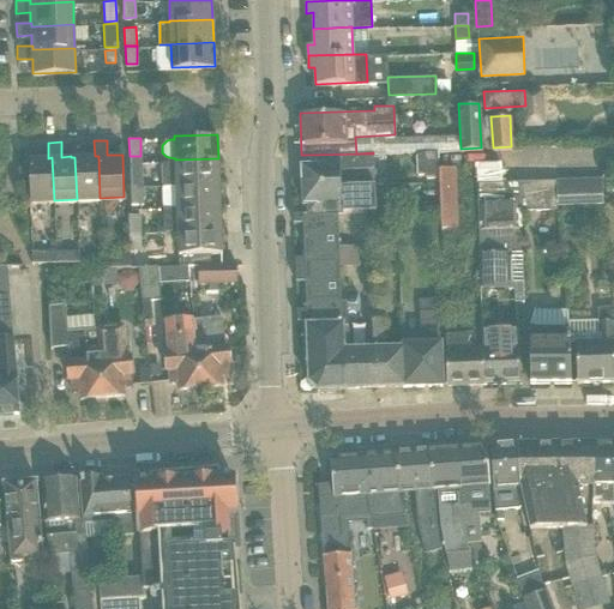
[(95,156),(84,156),(84,142),(71,142),(71,156),(71,157),(74,157),(77,199),(100,198),(98,156),(95,156)]
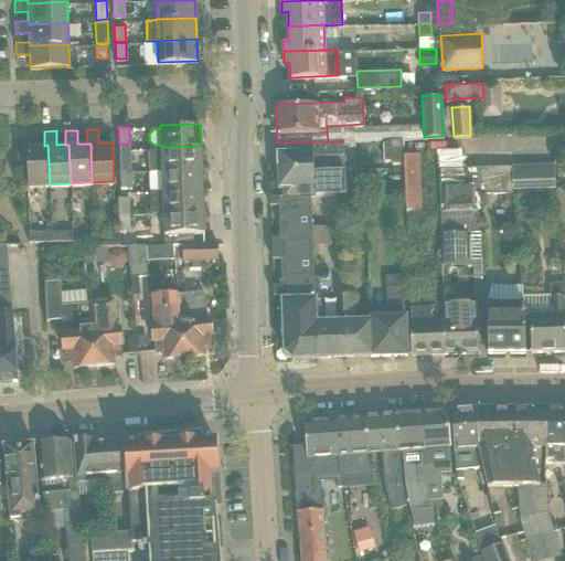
[(44,146),(44,145),(35,145),(34,131),(23,133),(23,147),(27,147),(28,186),(50,184),(48,145),(44,146)]
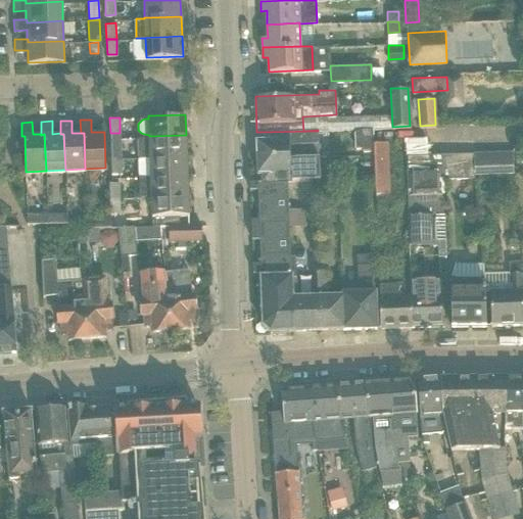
[(373,129),(354,129),(354,147),(373,147),(373,129)]
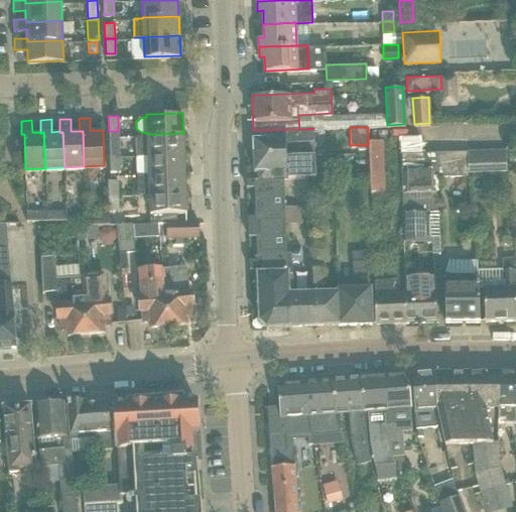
[(253,138),(254,152),(270,151),(270,155),(286,155),(286,152),(314,151),(313,129),(257,130),(257,138),(253,138)]
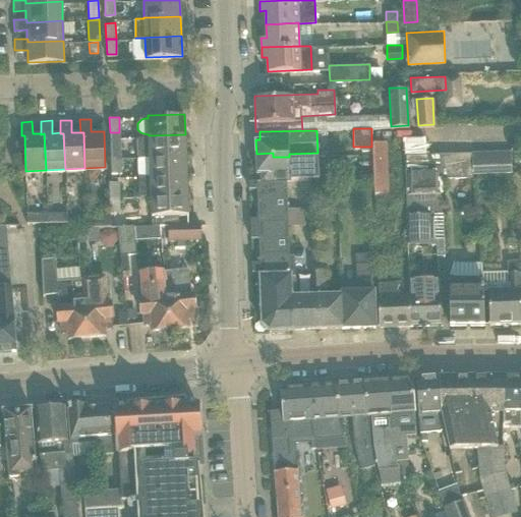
[(185,134),(149,135),(137,135),(138,156),(150,155),(185,154),(185,134)]
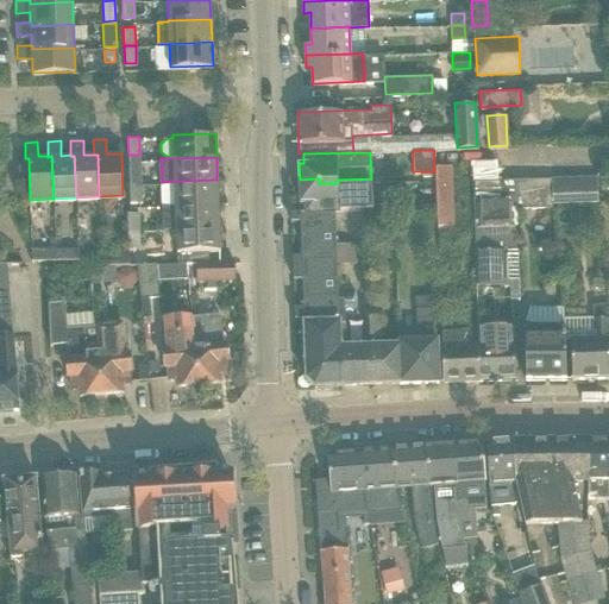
[(514,177),(496,177),(496,159),(472,161),(475,247),(476,284),(503,283),(504,297),(520,296),(518,246),(516,246),(515,207),(514,177)]
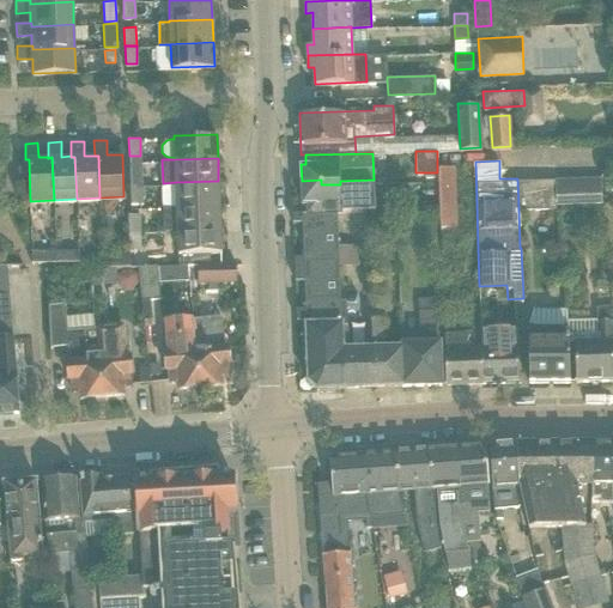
[(131,184),(141,183),(141,165),(129,166),(131,184)]
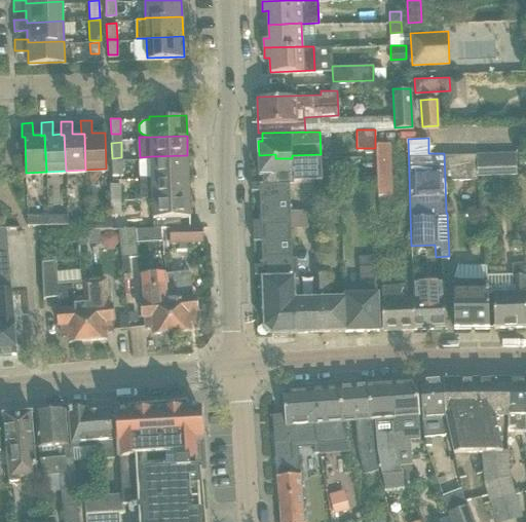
[(390,143),(376,143),(377,193),(392,193),(390,143)]
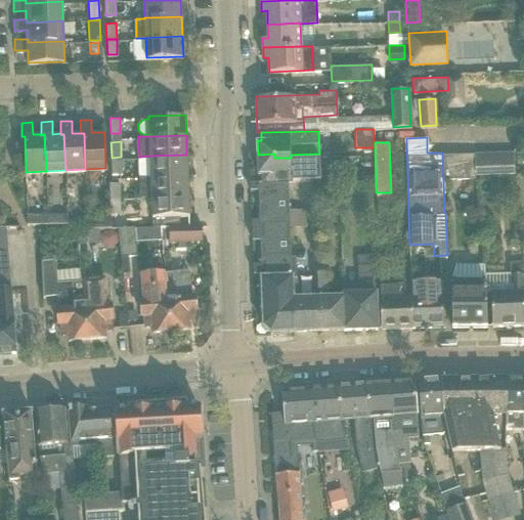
[(513,150),(474,152),(476,173),(514,172),(513,150)]
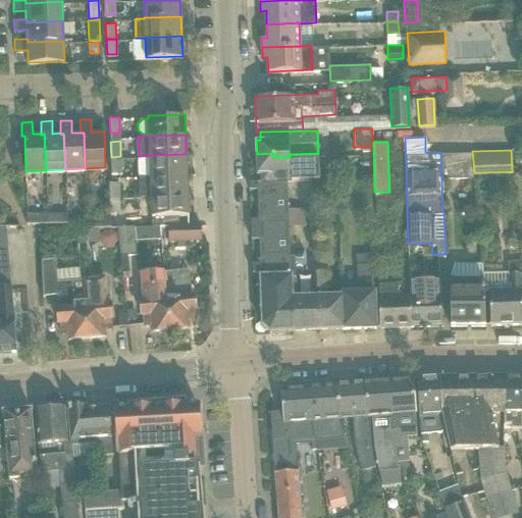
[(474,172),(472,151),(440,152),(441,177),(472,176),(472,173),(474,172)]
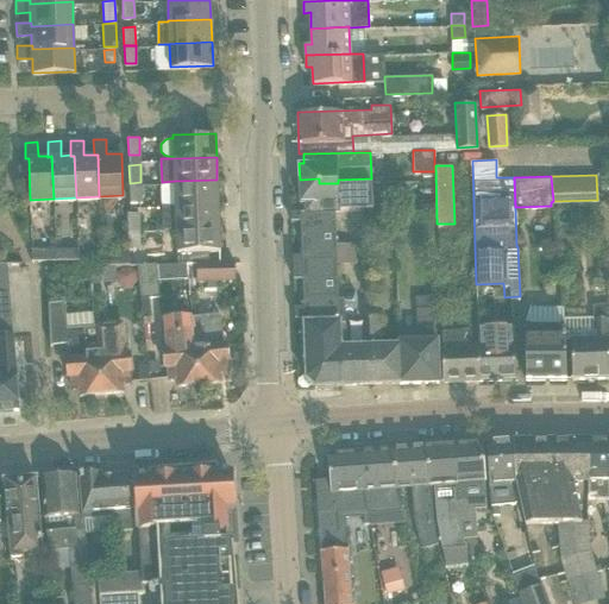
[(305,201),(305,211),(334,208),(371,208),(371,183),(338,183),(319,183),(319,178),(300,180),(300,201),(305,201)]
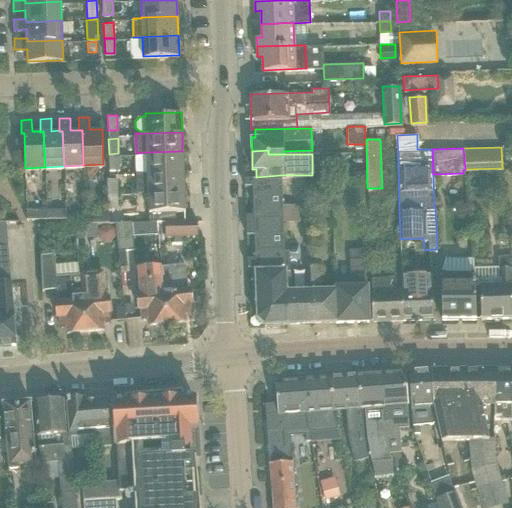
[(183,170),(182,151),(147,152),(148,172),(183,170)]
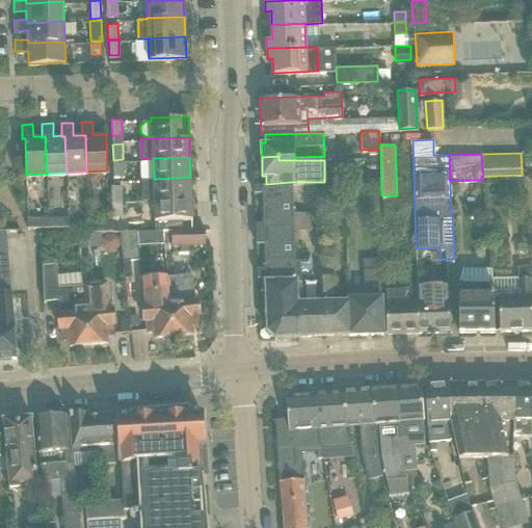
[(124,176),(123,159),(113,160),(113,176),(124,176)]
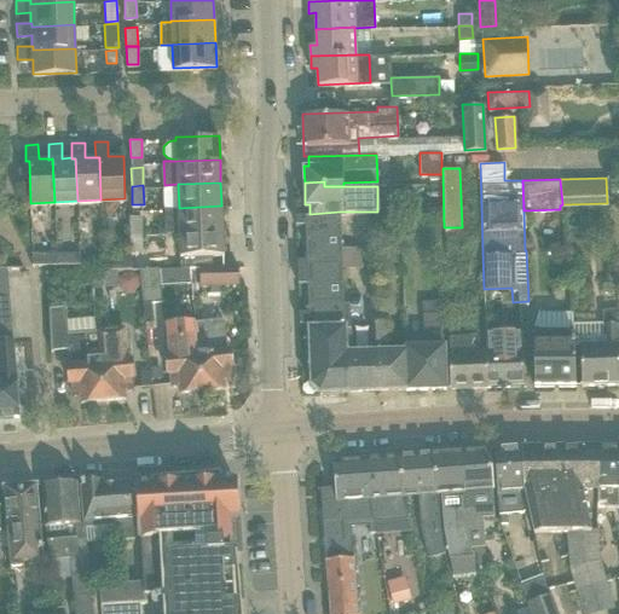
[(221,206),(179,208),(179,231),(223,229),(221,206)]
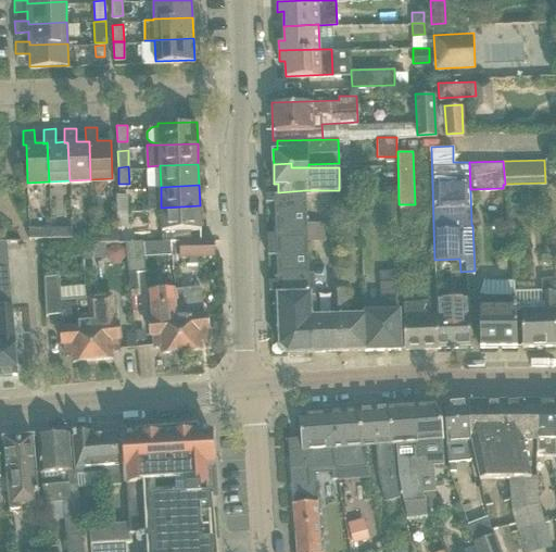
[(307,272),(305,190),(278,192),(265,192),(265,200),(274,200),(276,230),(267,231),(267,252),(276,252),(277,276),(277,278),(268,278),(269,288),(278,287),(279,338),(286,338),(287,350),(310,350),(310,315),(314,315),(314,314),(313,272),(307,272)]
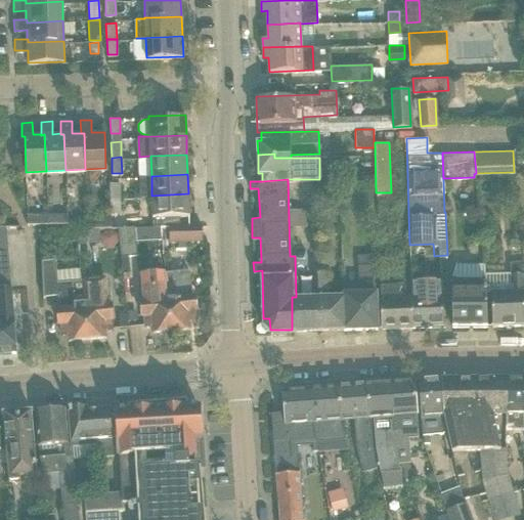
[(110,197),(120,197),(119,181),(110,181),(110,197)]
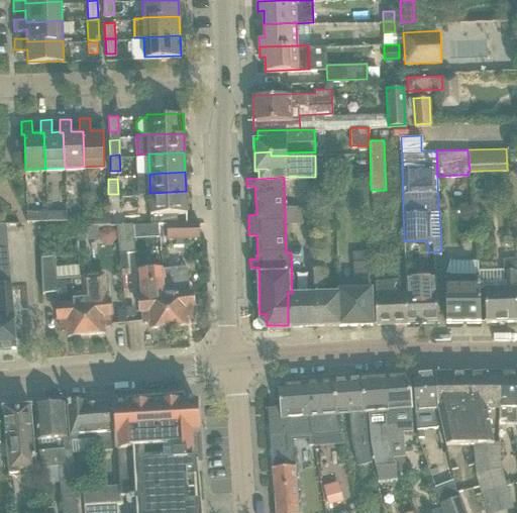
[(186,191),(149,193),(151,222),(158,222),(167,221),(175,221),(175,212),(187,211),(186,191)]
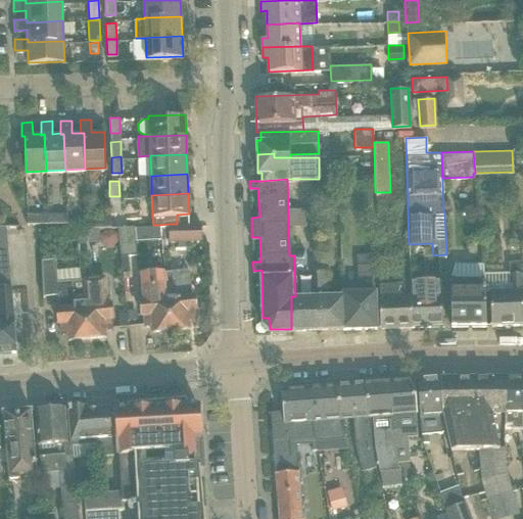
[(120,196),(109,196),(110,213),(121,211),(120,196)]
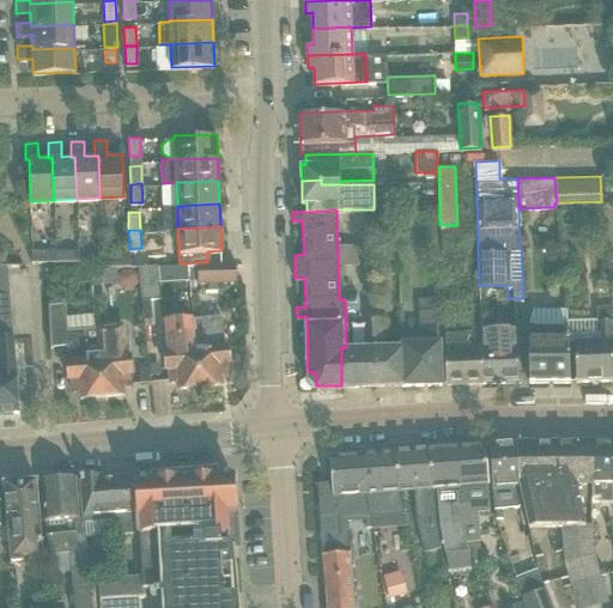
[(79,248),(56,249),(56,260),(77,260),(79,260),(79,255),(79,248)]
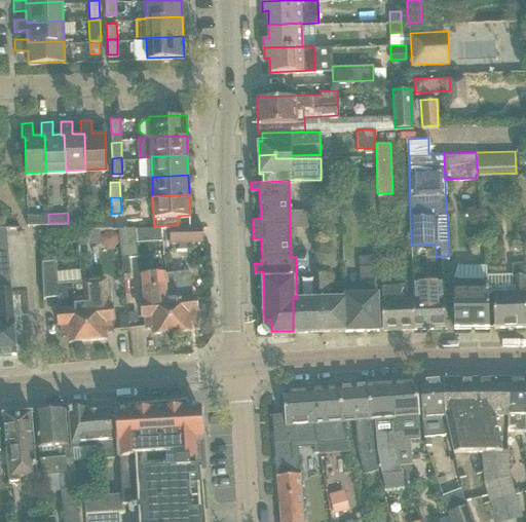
[(48,223),(48,214),(27,214),(27,224),(48,223)]
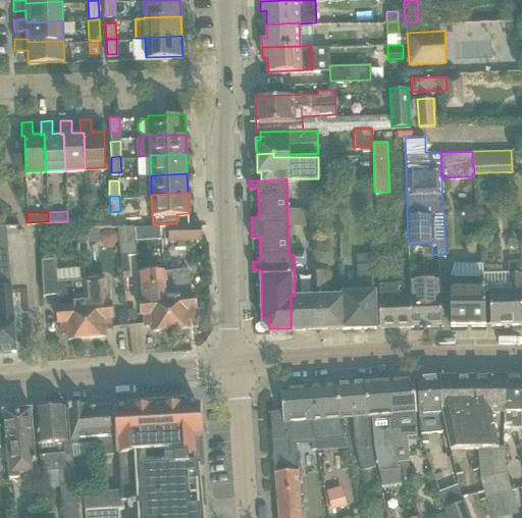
[(87,226),(98,226),(111,225),(110,215),(87,216),(87,226)]
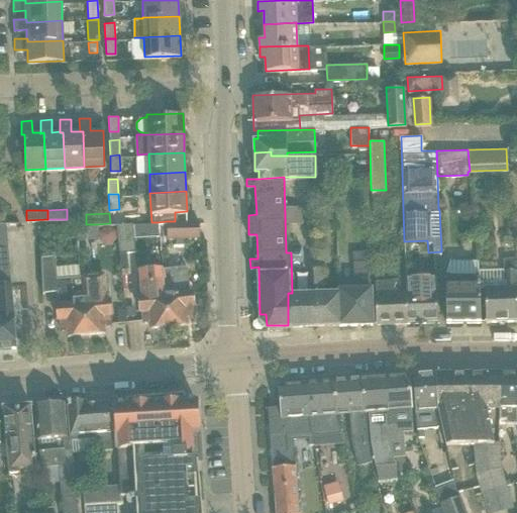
[(67,219),(65,219),(66,225),(86,224),(86,214),(67,215),(67,219)]
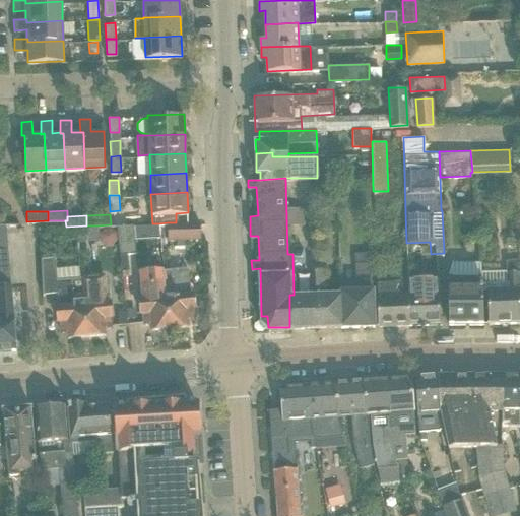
[(200,222),(176,222),(168,222),(168,238),(200,238),(200,222)]
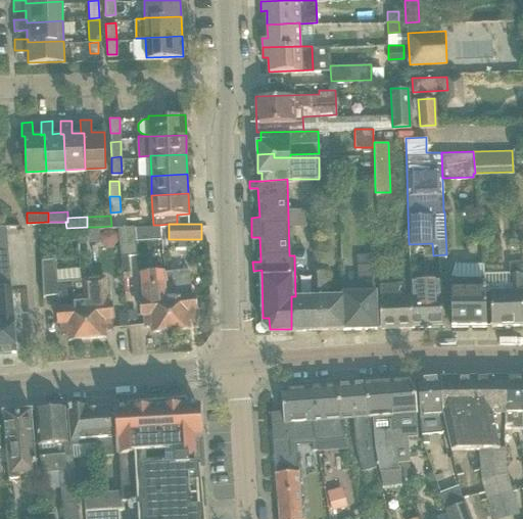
[(135,226),(117,226),(121,254),(136,253),(135,238),(159,237),(159,225),(153,225),(135,226)]
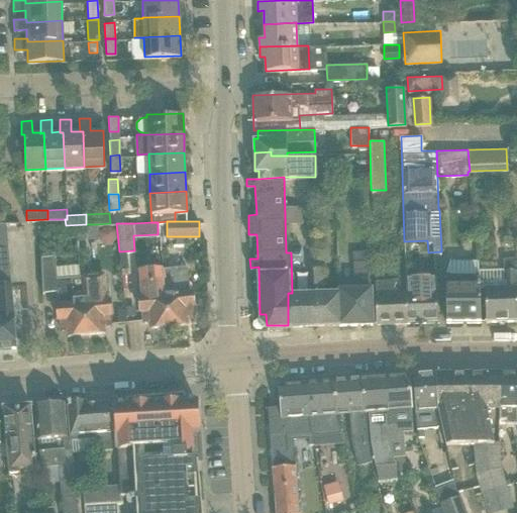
[(97,224),(77,225),(77,239),(98,238),(98,237),(97,224)]
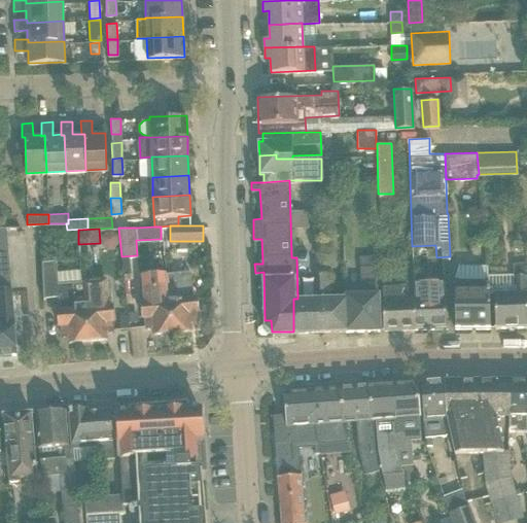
[(7,242),(0,243),(0,257),(8,257),(7,242)]
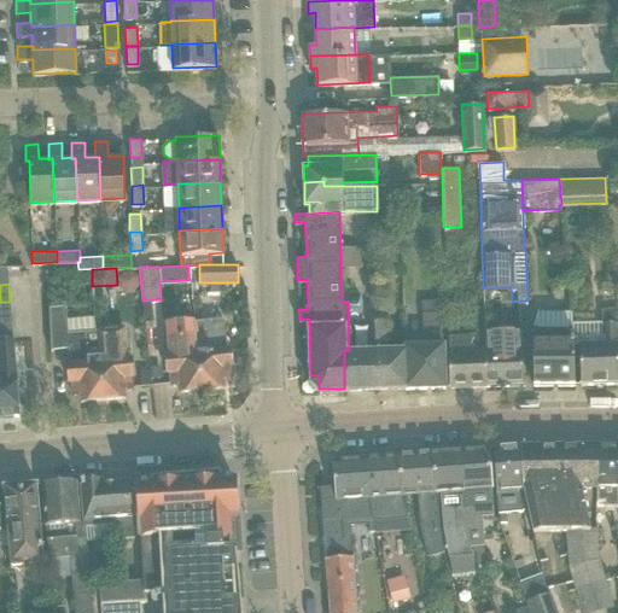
[(421,298),(424,345),(404,346),(404,348),(406,386),(444,385),(443,345),(439,345),(439,320),(447,320),(445,297),(421,298)]
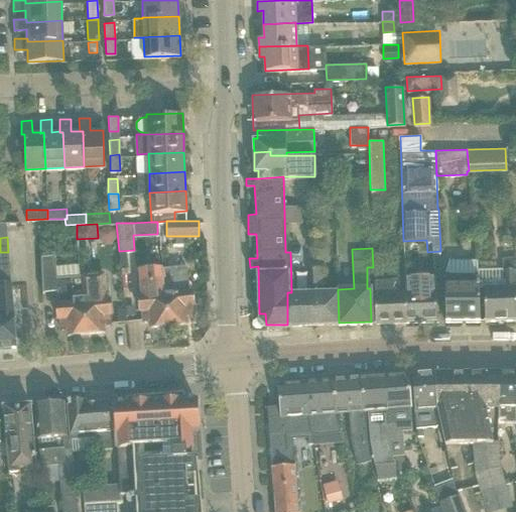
[(8,252),(0,252),(0,281),(10,281),(8,252)]
